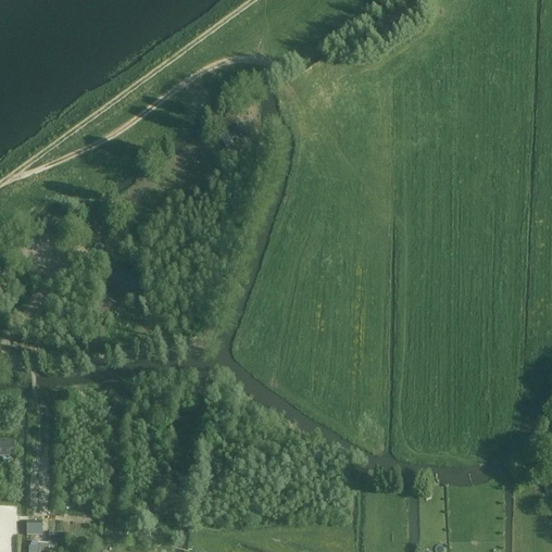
[(220,128),(213,133),(217,140),(225,136),(220,128)]
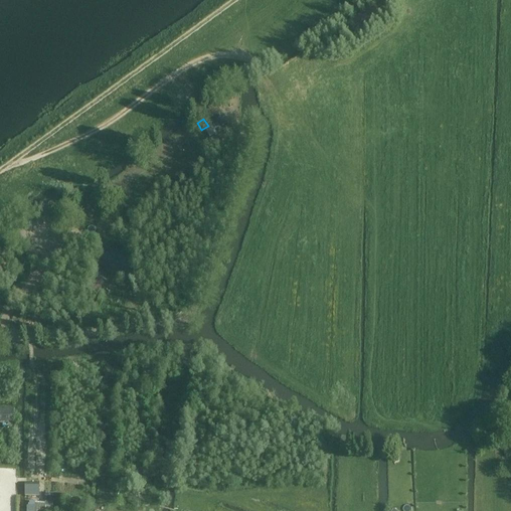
[(90,279),(84,285),(93,291),(98,284),(90,279)]
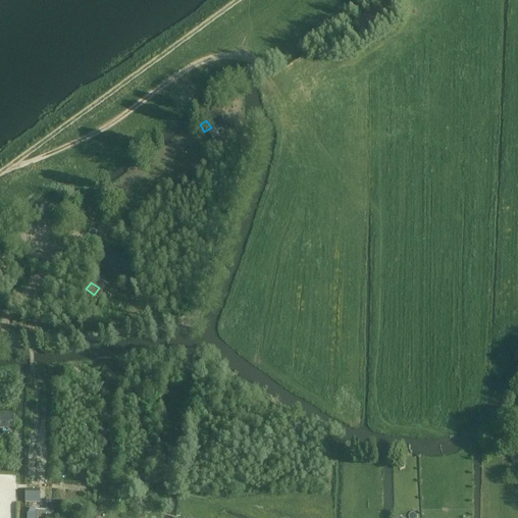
[(0,424),(10,425),(10,411),(0,410),(0,424)]
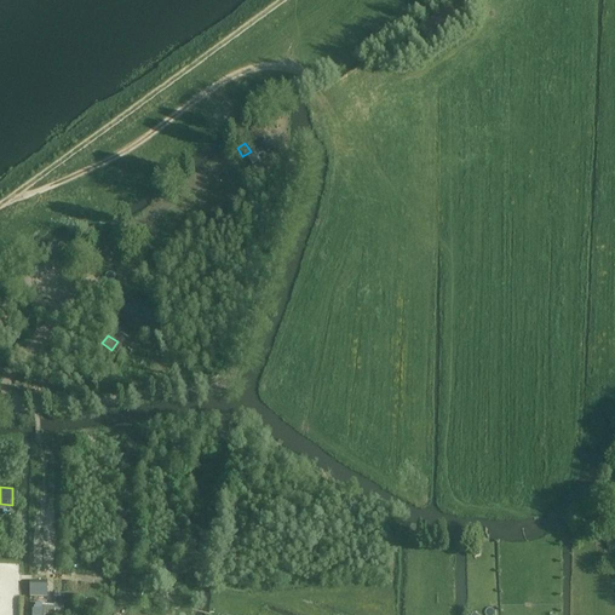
[(57,614),(57,602),(30,602),(30,614),(41,614),(57,614)]
